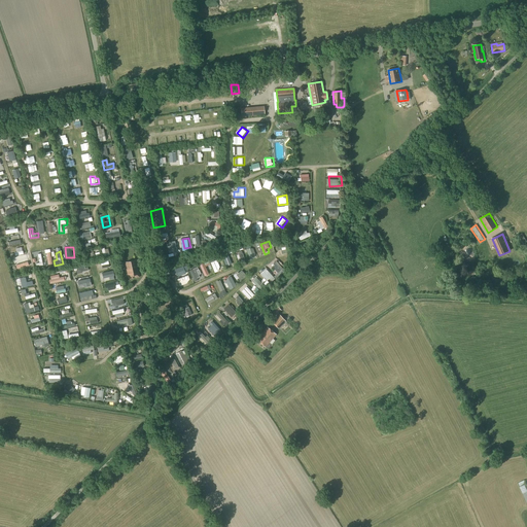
[(140,278),(138,267),(137,260),(125,262),(129,280),(133,279),(132,277),(135,276),(136,278),(140,278)]
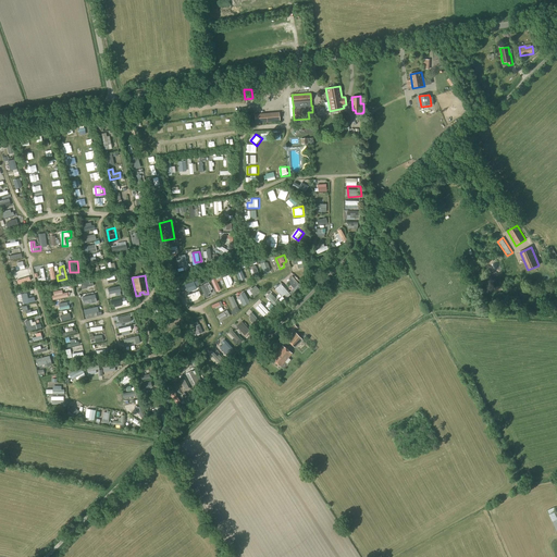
[(232,275),(225,277),(229,288),(235,287),(232,275)]
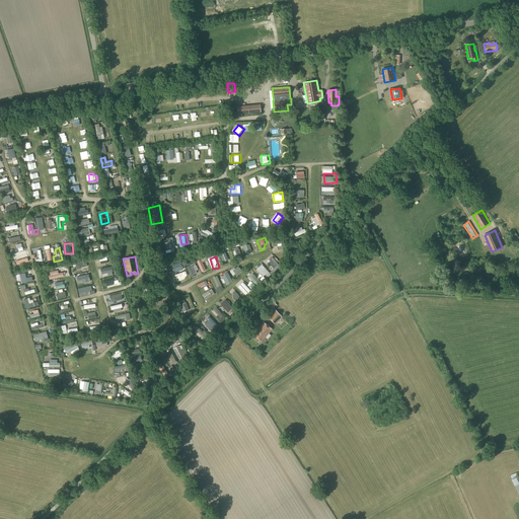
[(202,257),(198,260),(204,273),(208,271),(202,257)]
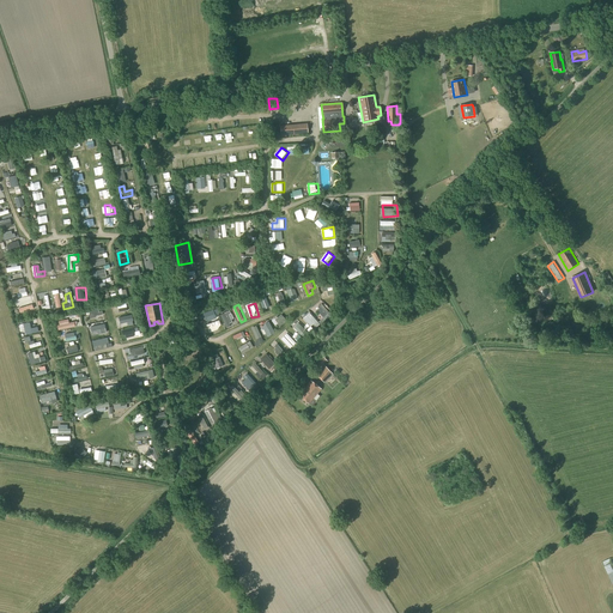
[(325,319),(331,313),(323,304),(320,307),(323,310),(320,314),(325,319)]
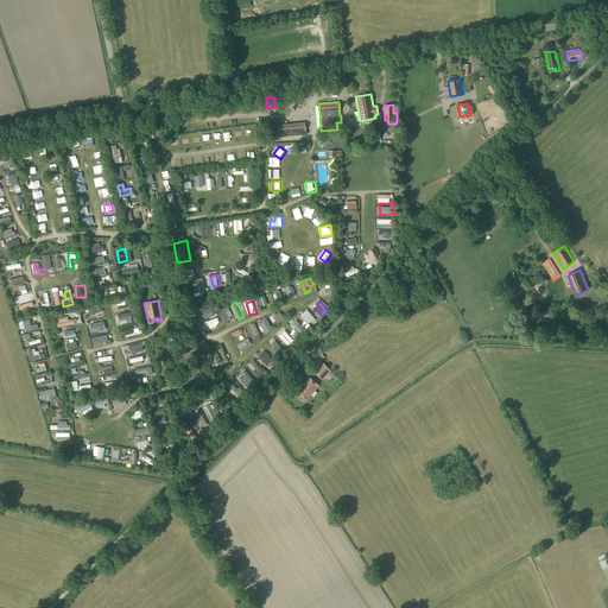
[(208,316),(209,320),(216,317),(215,312),(219,311),(217,308),(210,310),(200,314),(201,318),(208,316)]
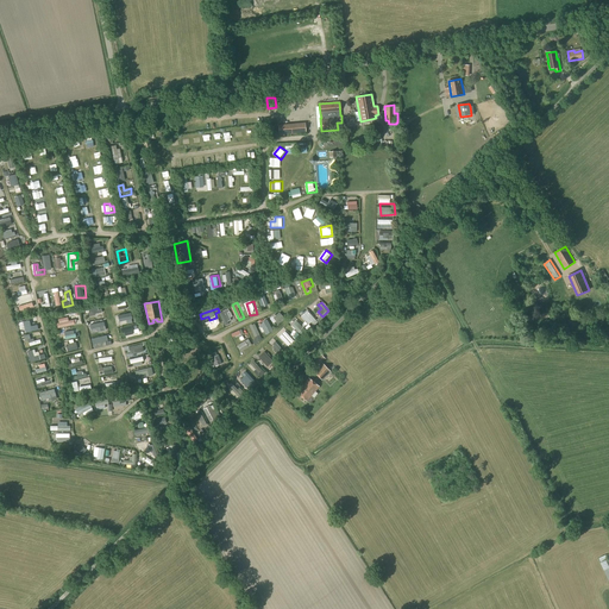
[(311,325),(314,321),(316,325),(320,321),(308,311),(302,316),(311,325)]
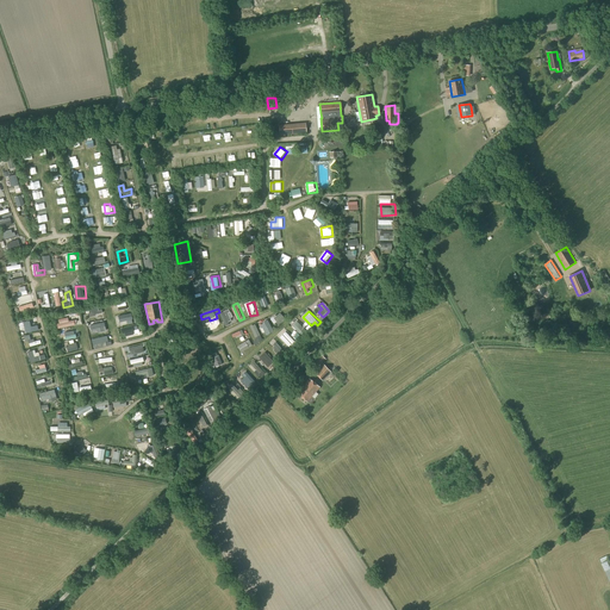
[(541,322),(551,318),(548,311),(539,313),(541,322)]
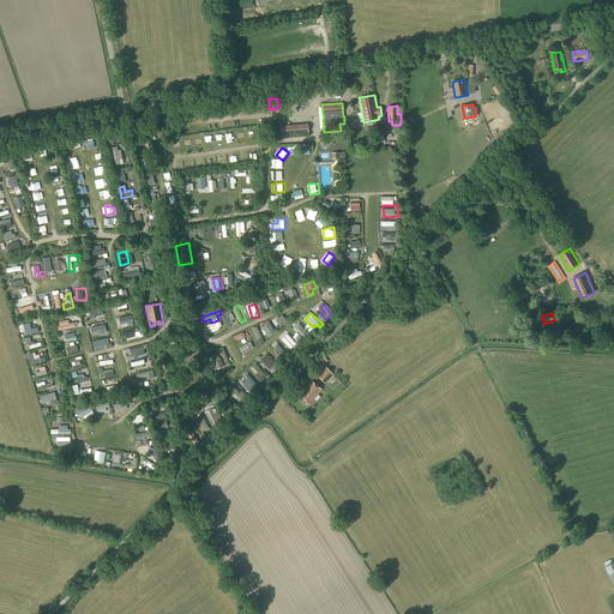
[(269,324),(262,331),(266,336),(269,333),(270,335),(275,330),(269,324)]
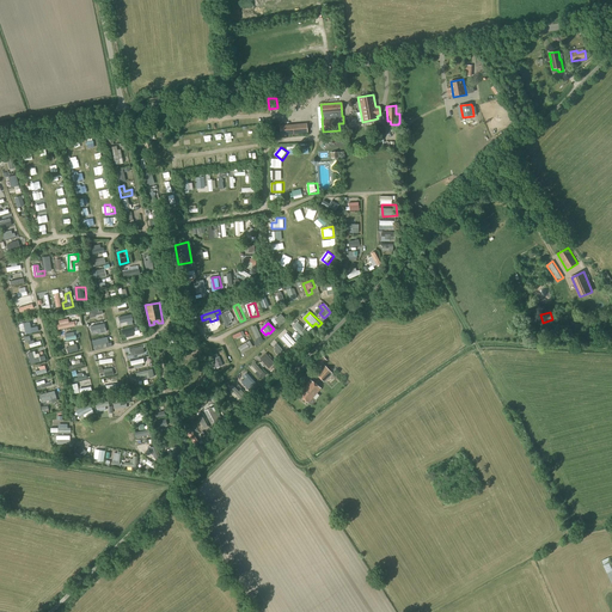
[(299,323),(295,328),(303,335),(307,330),(299,323)]
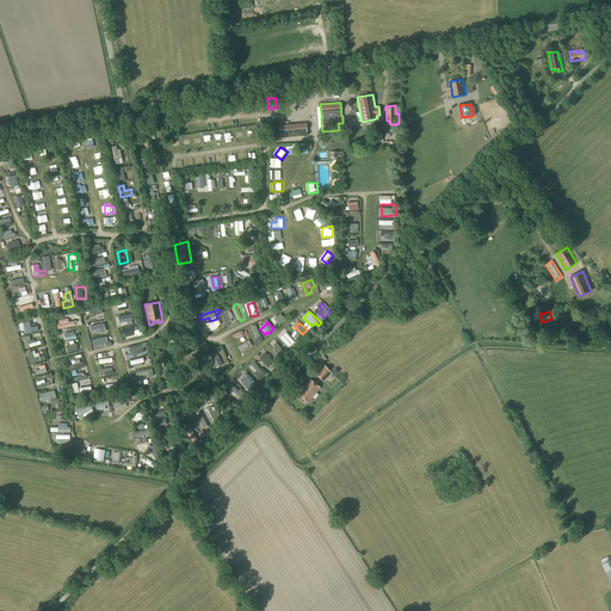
[(24,323),(25,334),(38,332),(37,327),(30,328),(29,323),(24,323)]
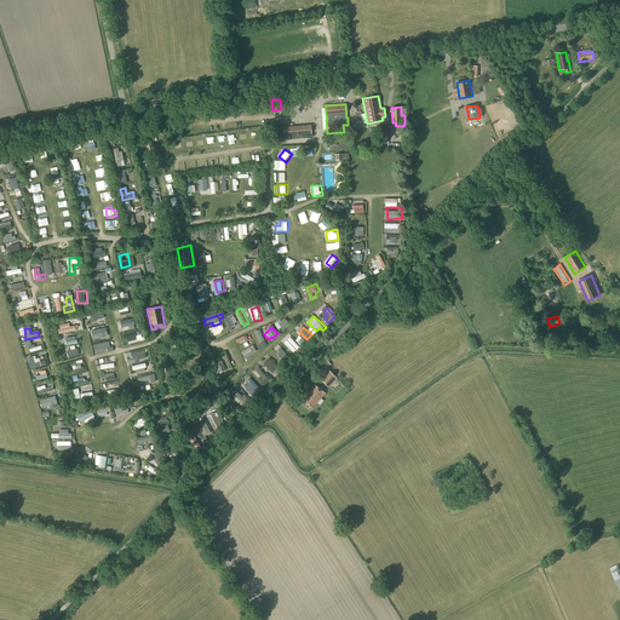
[(263,346),(267,344),(260,329),(257,332),(263,346)]
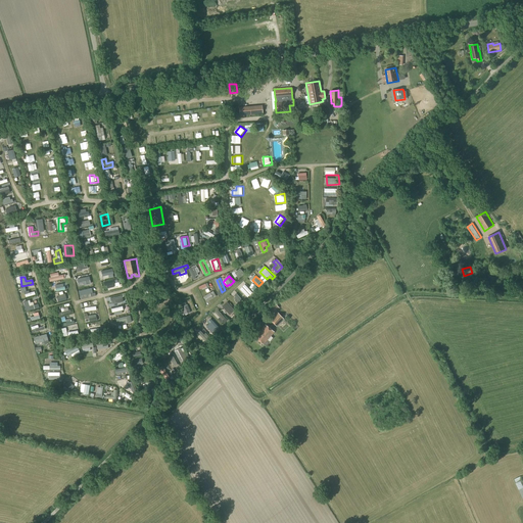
[(105,288),(113,287),(113,285),(120,284),(119,279),(104,281),(105,288)]
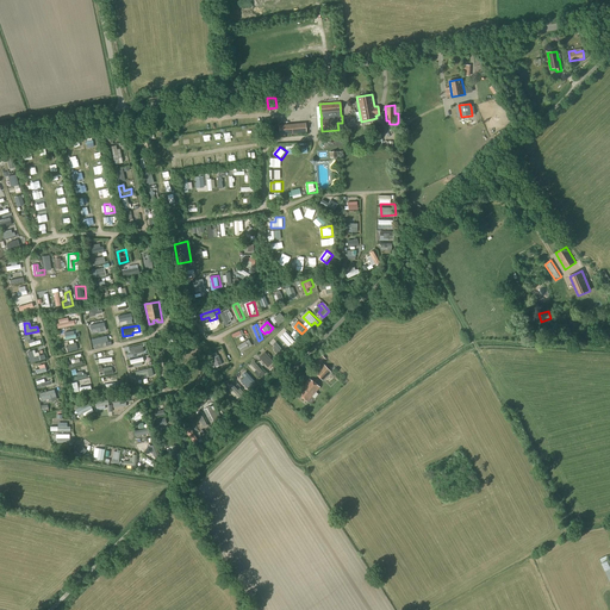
[(288,332),(281,338),(287,346),(296,340),(288,332)]
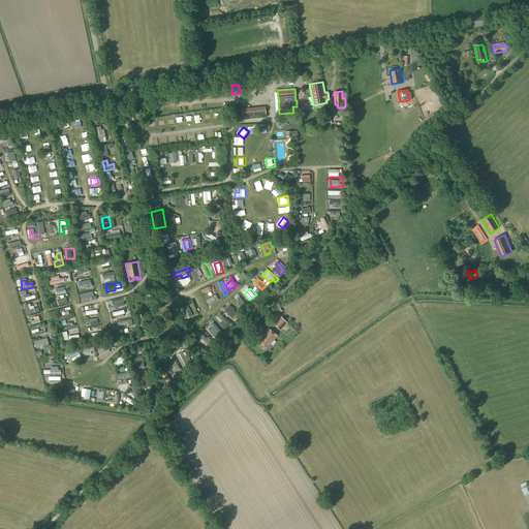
[(235,299),(243,307),(247,303),(239,294),(235,299)]
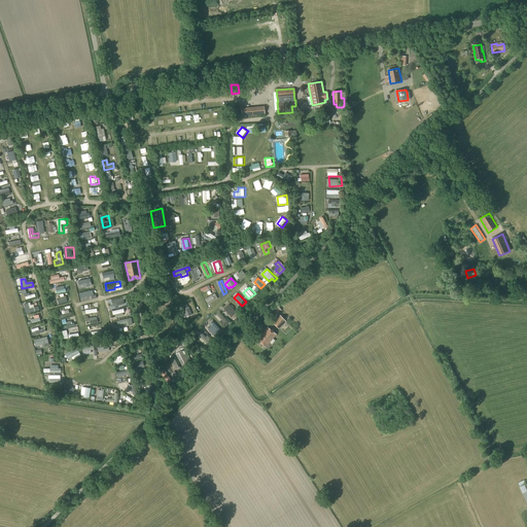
[(207,300),(210,305),(217,302),(214,295),(207,300)]
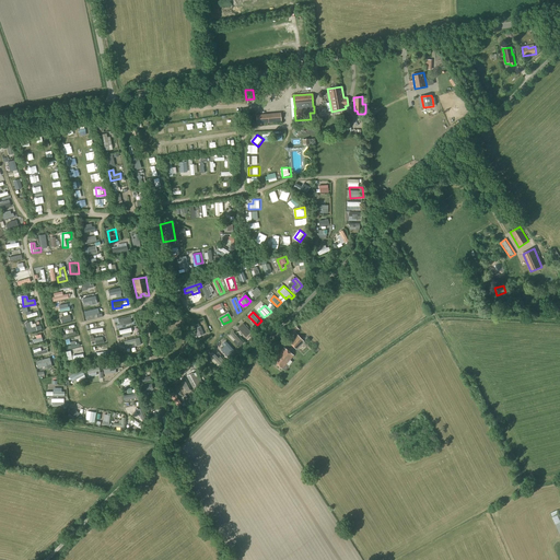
[(123,327),(135,324),(132,316),(120,319),(123,327)]
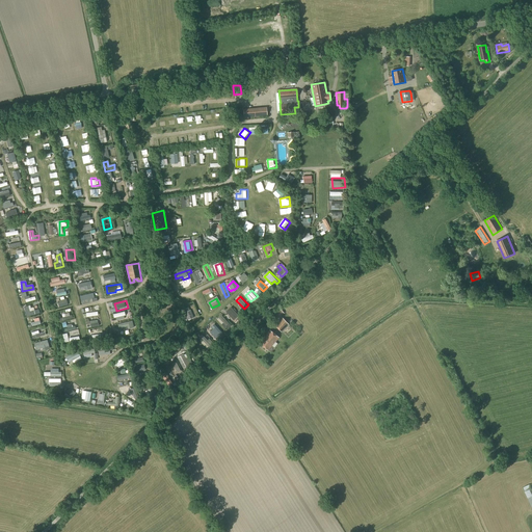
[(40,313),(38,310),(29,312),(28,307),(24,308),(26,316),(40,313)]
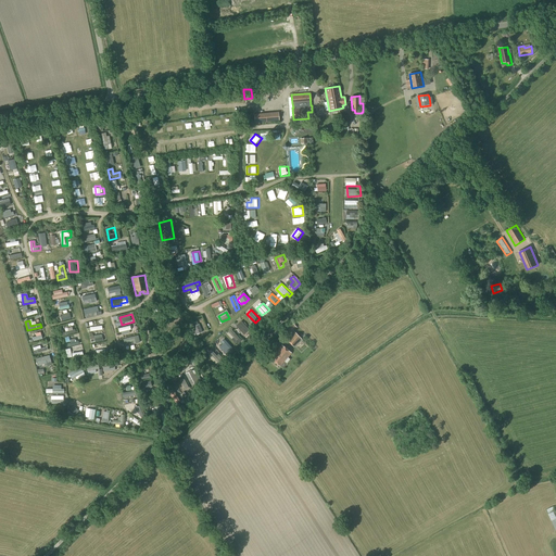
[(247,327),(249,326),(245,320),(238,324),(244,335),(250,332),(247,327)]
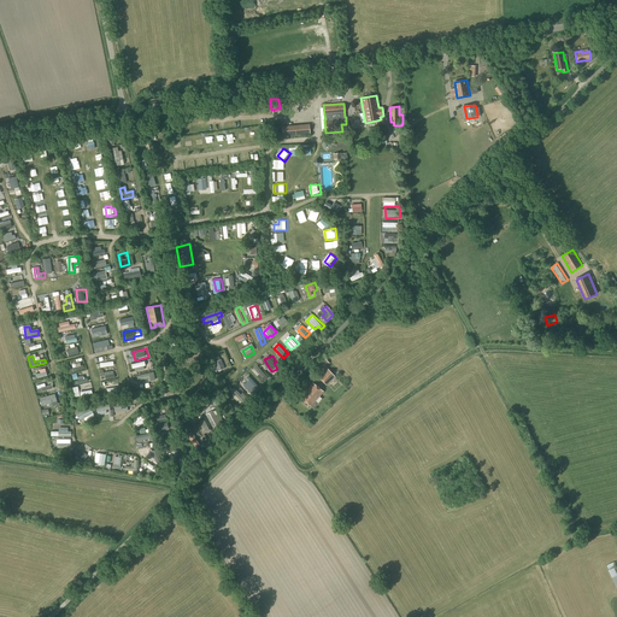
[(217,376),(221,375),(219,371),(223,370),(218,357),(213,359),(217,369),(215,370),(217,376)]
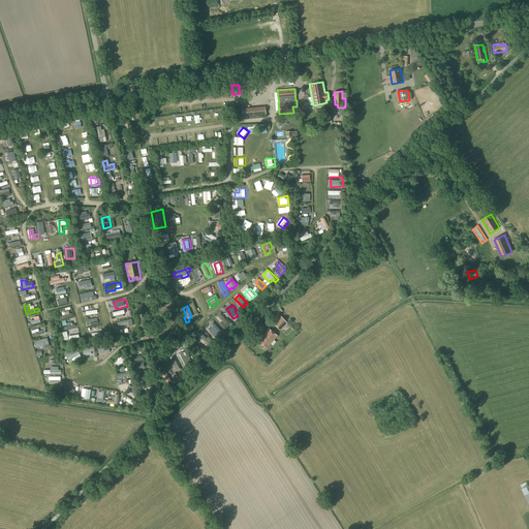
[(278,307),(269,315),(274,320),(282,312),(278,307)]
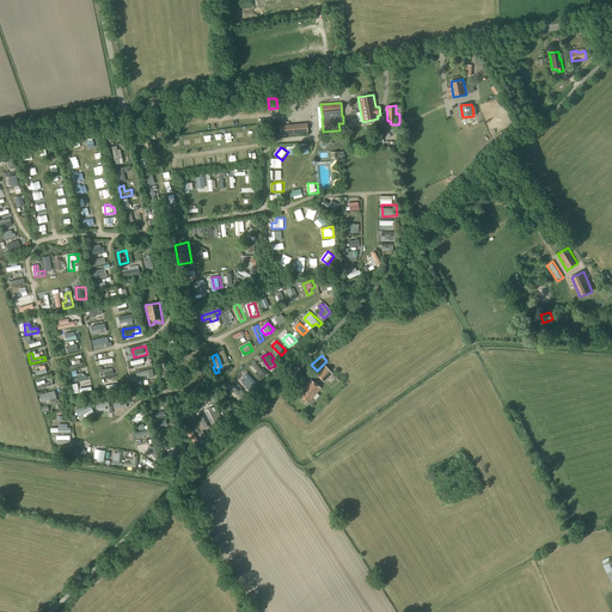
[(323,383),(332,373),(324,366),(316,374),(323,383)]
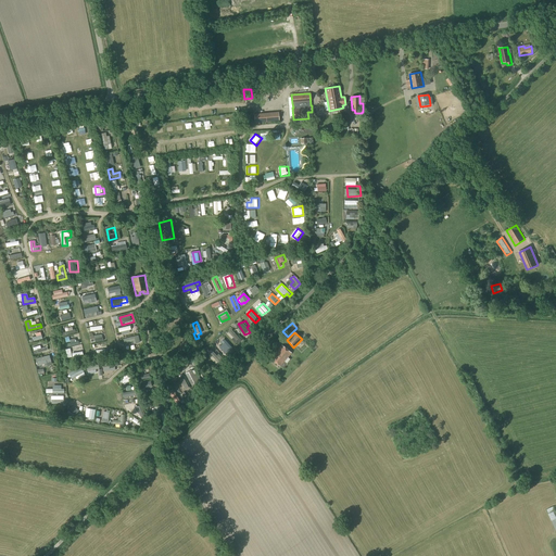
[(280,367),(291,353),(281,345),(270,358),(280,367)]
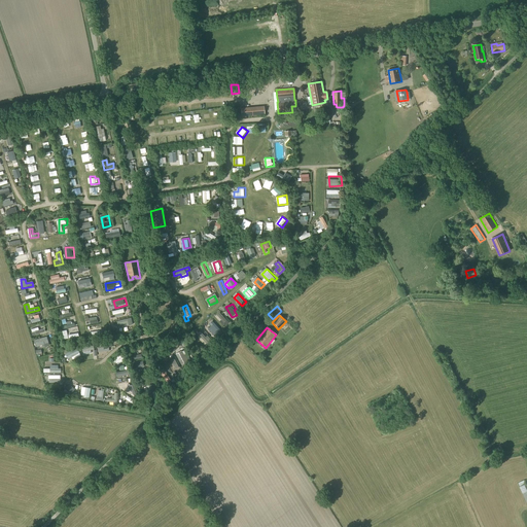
[(46,336),(35,341),(38,348),(49,343),(46,336)]
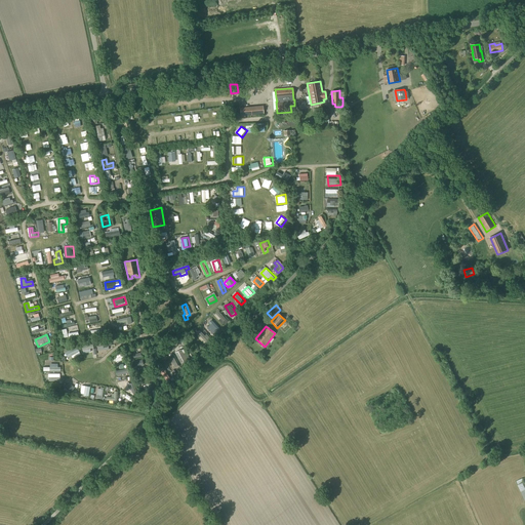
[(66,352),(69,358),(81,353),(79,347),(66,352)]
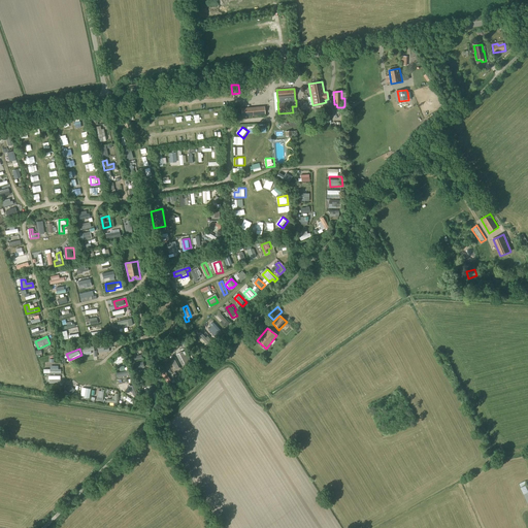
[(135,373),(139,372),(138,369),(144,368),(143,363),(134,364),(135,373)]
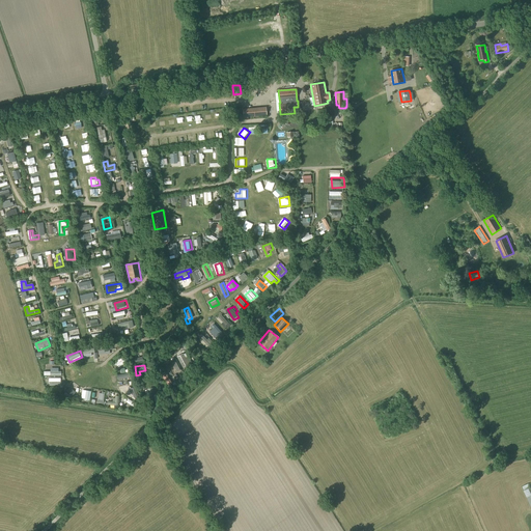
[(119,376),(120,381),(135,376),(133,372),(119,376)]
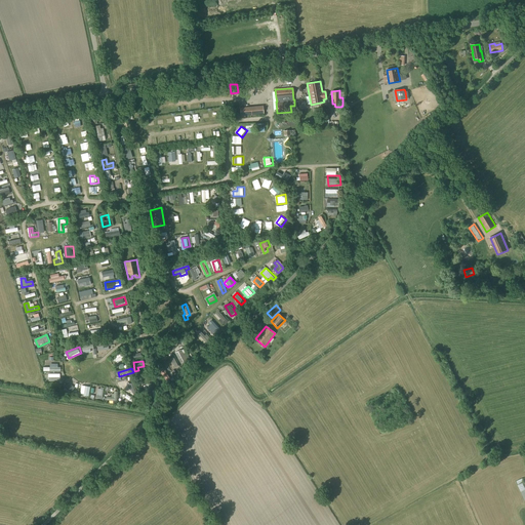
[(117,393),(114,392),(114,398),(107,398),(107,401),(117,402),(117,393)]
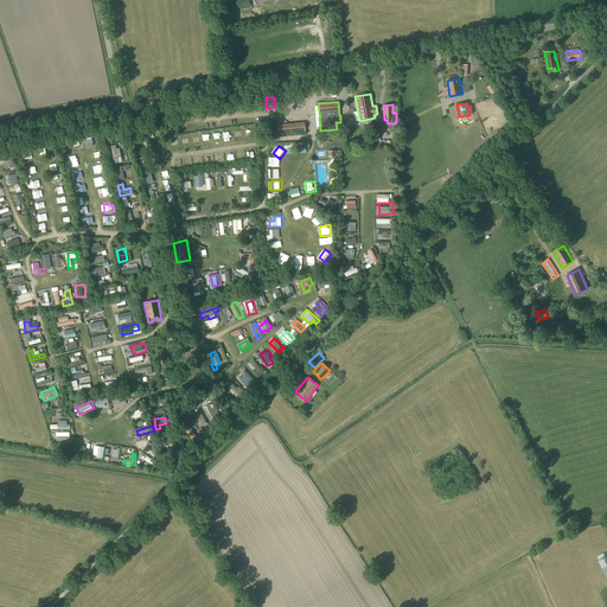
[(144,462),(149,466),(154,460),(148,457),(144,462)]
